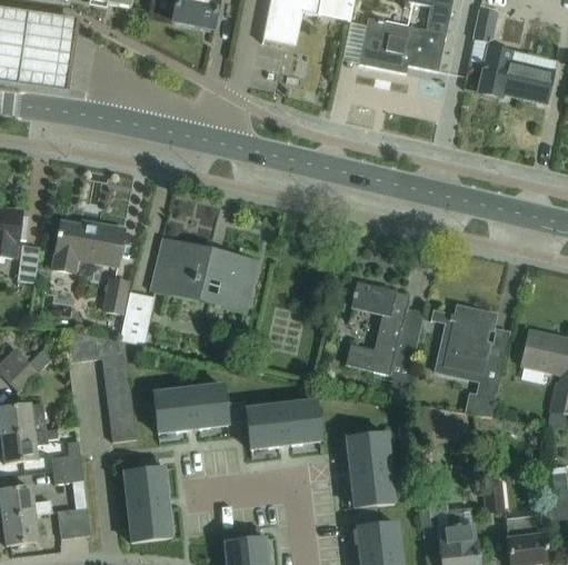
[(177,0),(172,19),(213,28),(218,0),(177,0)]
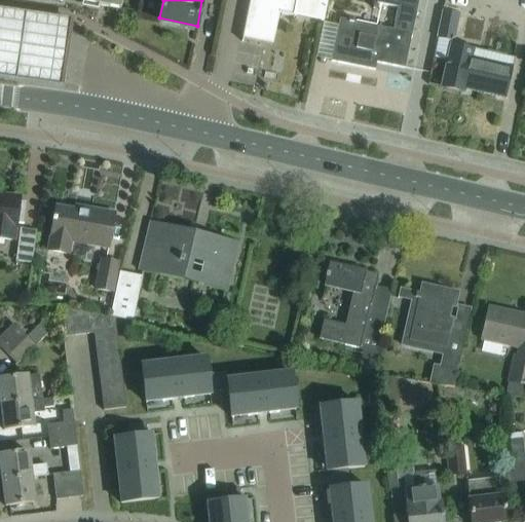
[(249,0),(241,38),(244,38),(247,23),(266,27),(271,6),(279,8),(278,9),(323,19),(326,0),(249,0)]
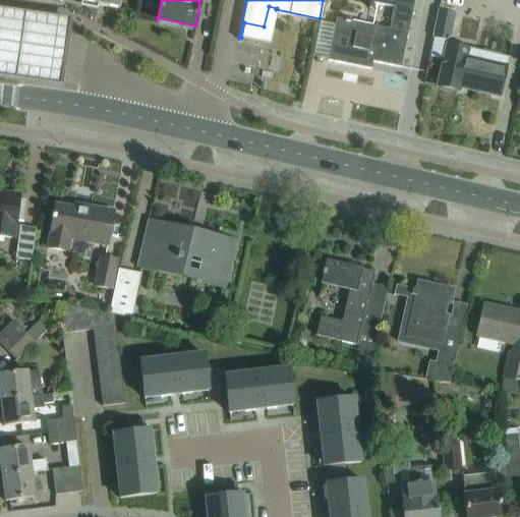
[(337,15),(332,37),(328,57),(371,66),(373,58),(401,64),(413,0),(376,0),(394,4),(390,25),(337,15)]
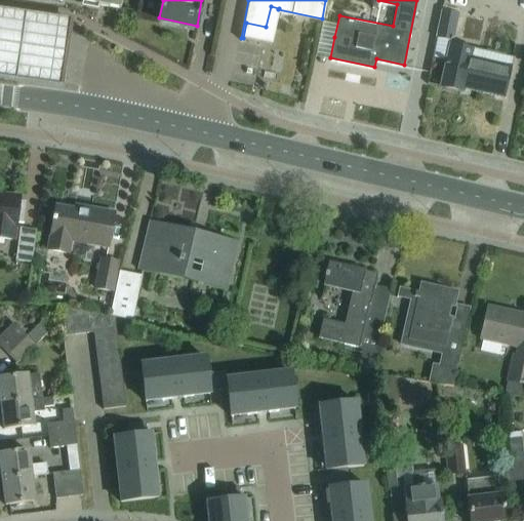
[(0,6),(0,74),(56,82),(68,16),(0,6)]
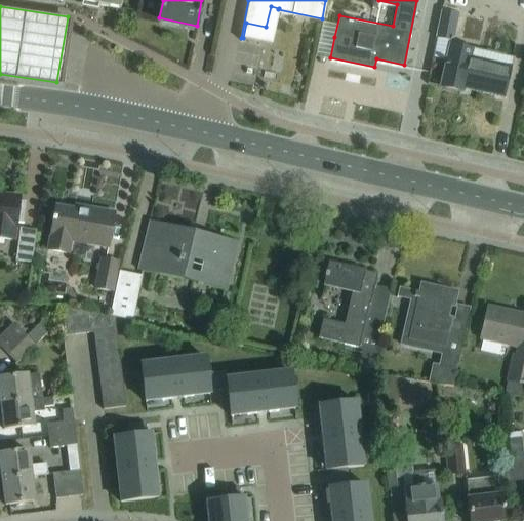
[(452,37),(457,10),(442,6),(436,34),(452,37)]
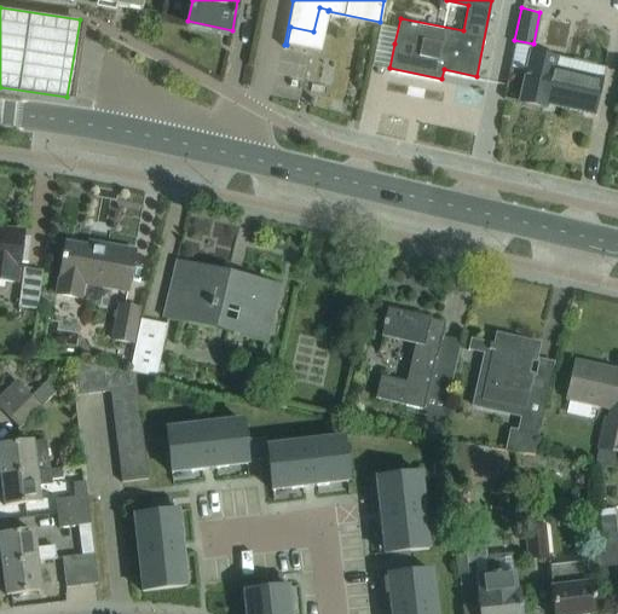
[(529,73),(524,98),(546,104),(549,93),(559,96),(558,103),(594,110),(599,87),(602,75),(604,65),(558,54),(531,48),(526,68),(525,73),(529,73)]
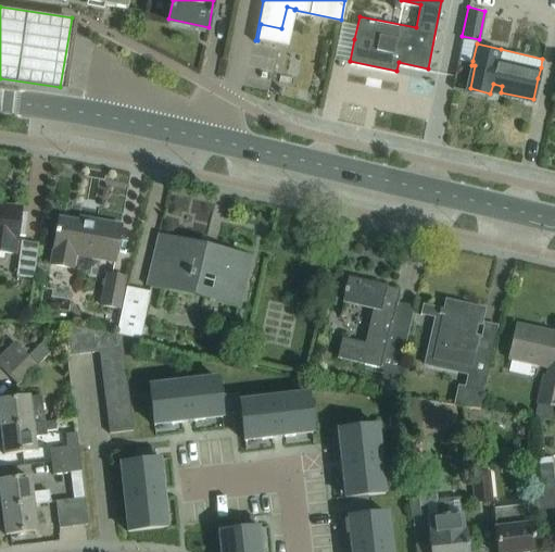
[(0,250),(15,252),(17,238),(17,233),(26,233),(28,210),(21,209),(21,205),(0,202),(0,250)]
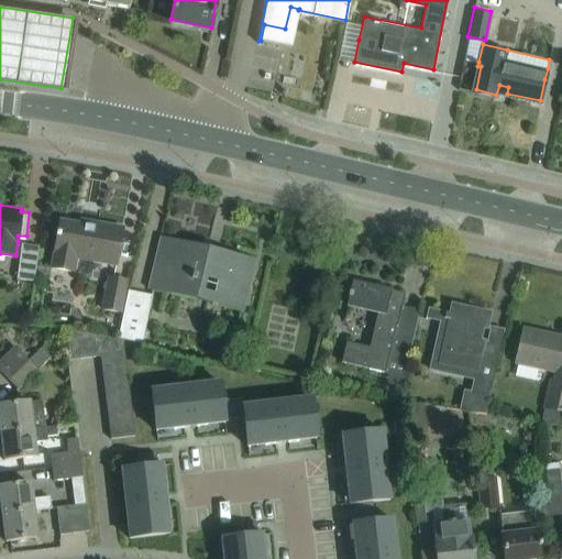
[(61,218),(56,239),(52,266),(75,271),(77,255),(117,262),(123,225),(98,220),(97,225),(61,218)]
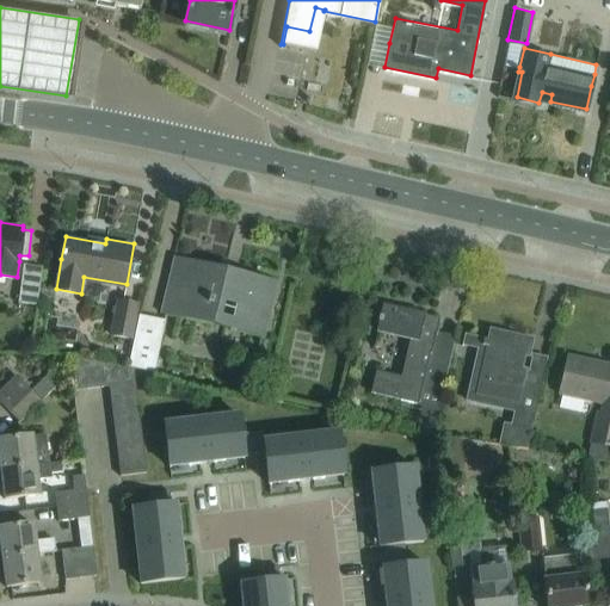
[(277,277),(226,265),(176,253),(161,310),(264,334),(277,277)]
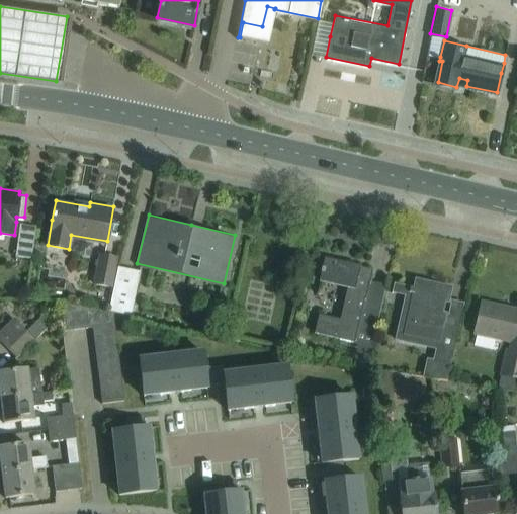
[(20,222),(16,253),(32,255),(36,224),(20,222)]
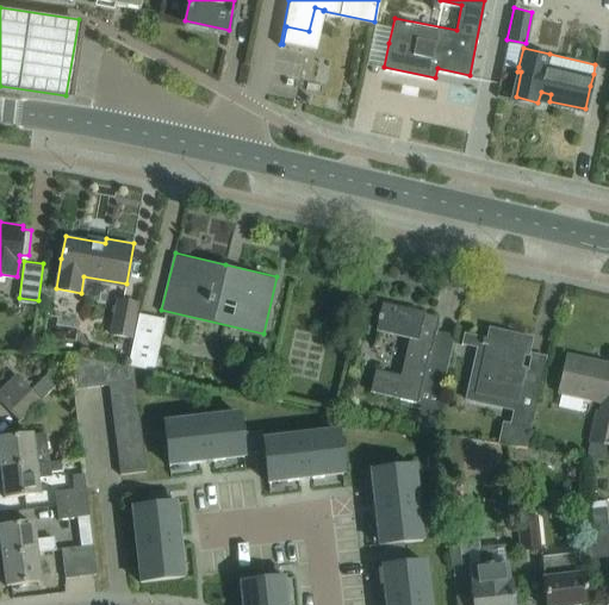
[(129,334),(136,300),(118,297),(112,330),(129,334)]
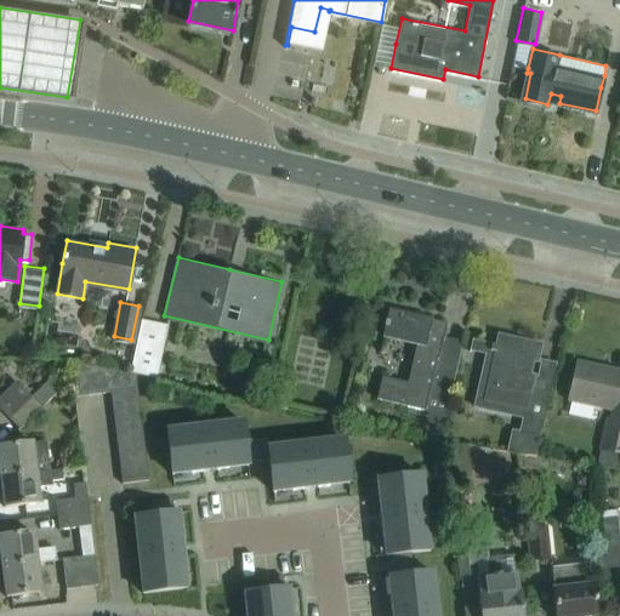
[(386,318),(385,321),(387,323),(385,332),(417,341),(408,380),(382,374),(377,395),(431,408),(424,435),(439,438),(458,359),(438,354),(447,320),(390,307),(387,318),(386,318)]
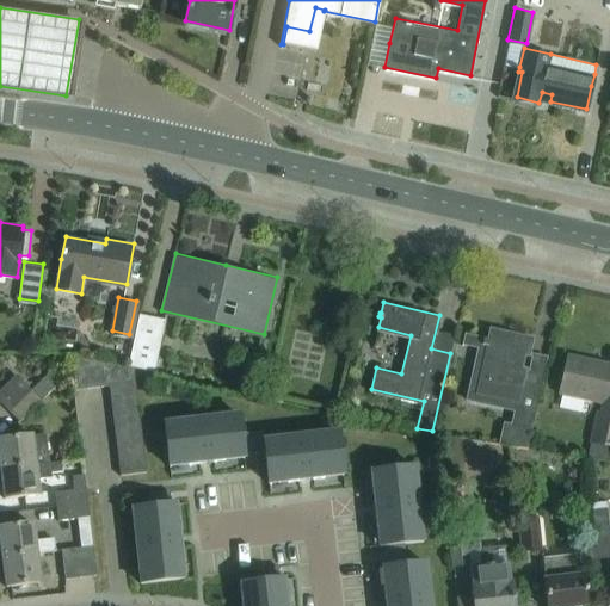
[(128,364),(154,369),(165,317),(140,311),(128,364)]
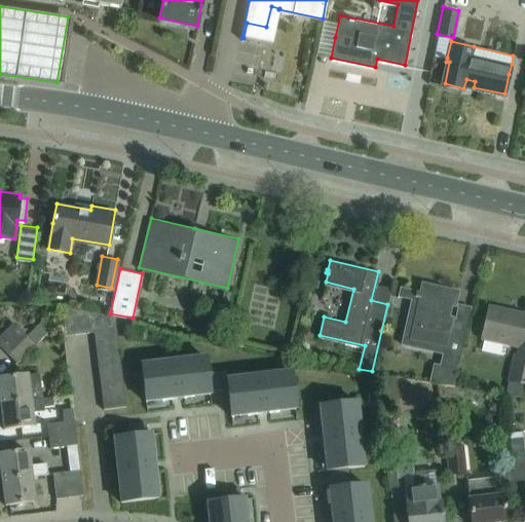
[(422,281),(420,290),(401,285),(398,295),(411,298),(401,342),(443,351),(441,364),(435,363),(430,380),(454,384),(457,369),(466,329),(450,325),(452,315),(448,314),(454,289),(458,290),(458,289),(422,281)]
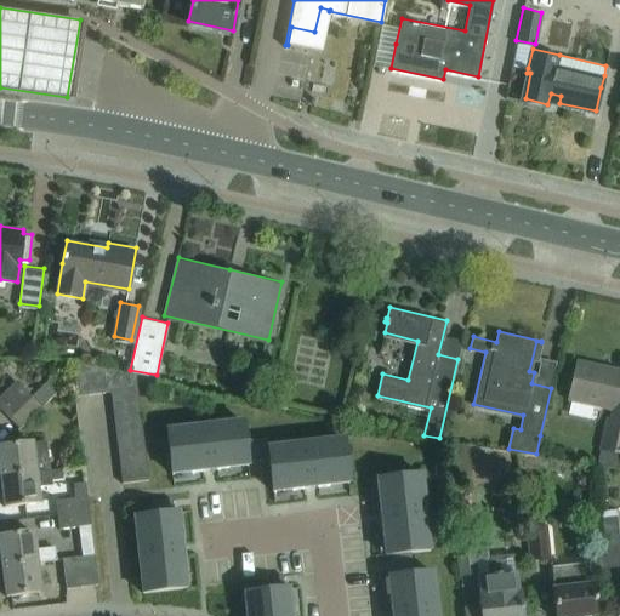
[(91,392),(86,361),(67,357),(72,394),(91,392)]
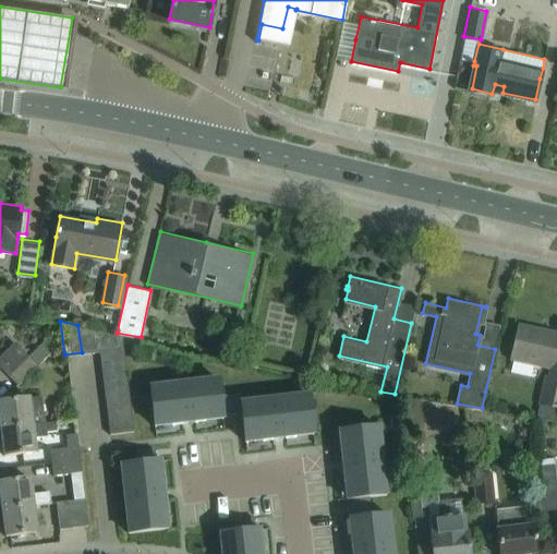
[(519,323),(515,345),(512,353),(548,361),(540,399),(556,402),(556,408),(555,414),(556,414),(556,336),(548,334),(549,329),(519,323)]
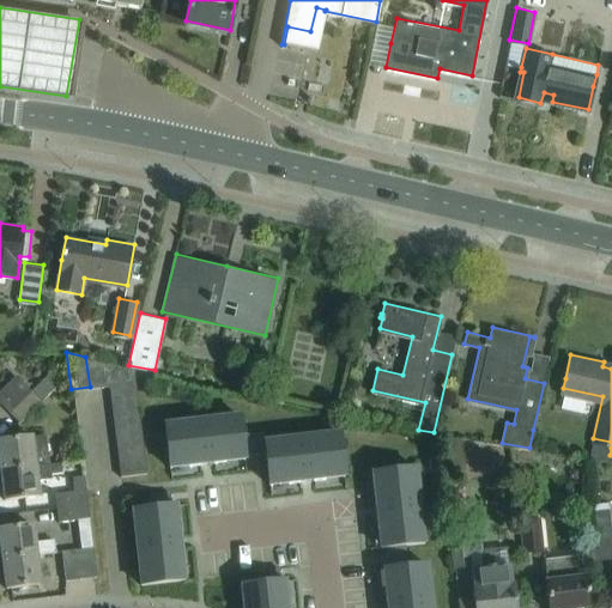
[(90,387),(108,383),(133,380),(132,366),(85,357),(90,387)]
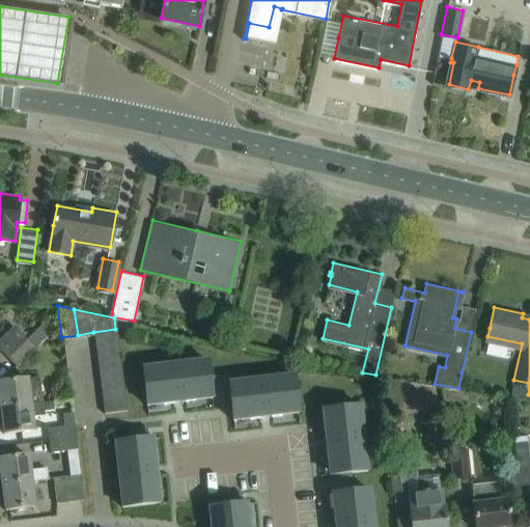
[(0,348),(7,356),(26,337),(12,324),(0,336),(0,348)]
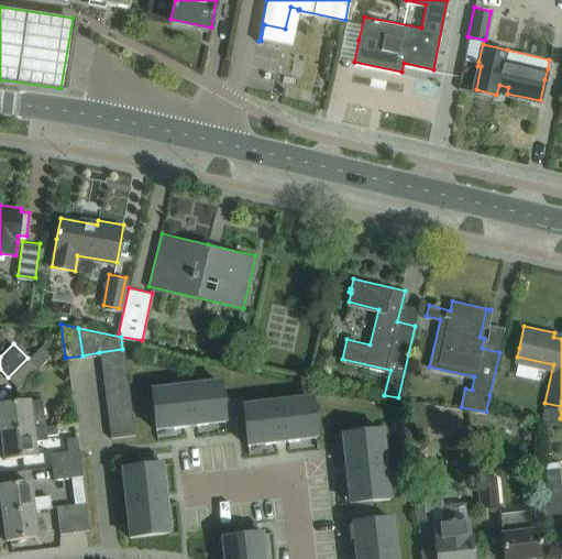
[(28,358),(8,377),(17,386),(50,352),(42,344),(28,359),(28,358)]
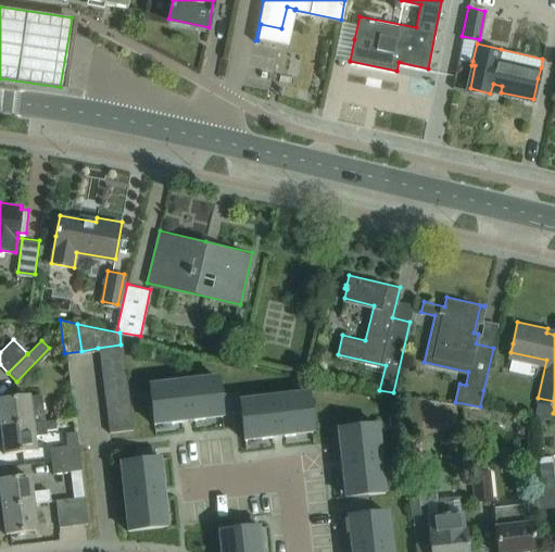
[(100,362),(123,359),(121,345),(98,348),(100,362)]
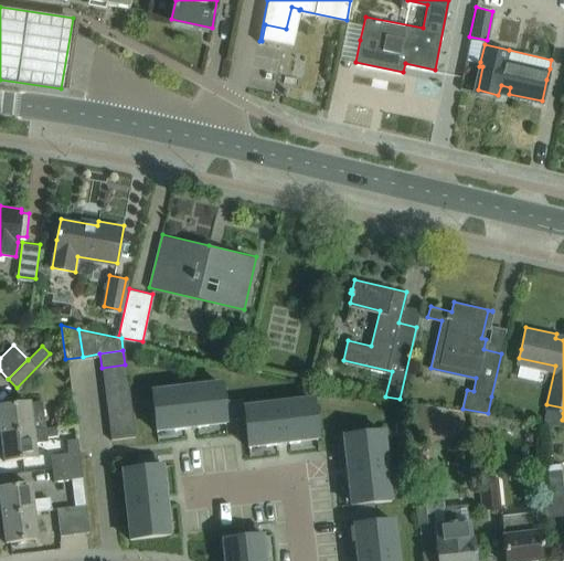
[(103,382),(127,379),(125,364),(102,368),(103,382)]
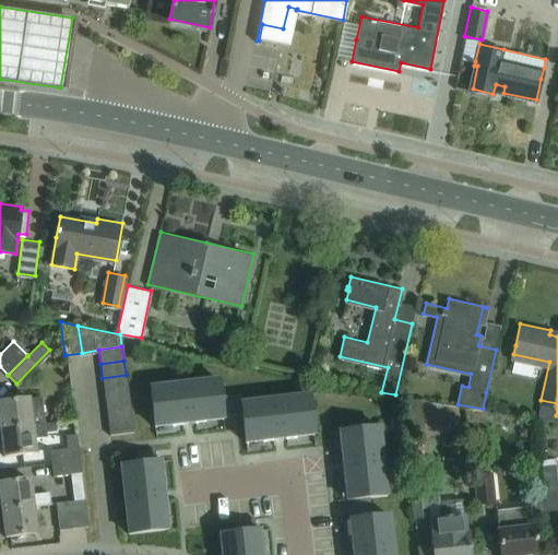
[(104,391),(128,388),(126,375),(102,378),(104,391)]
